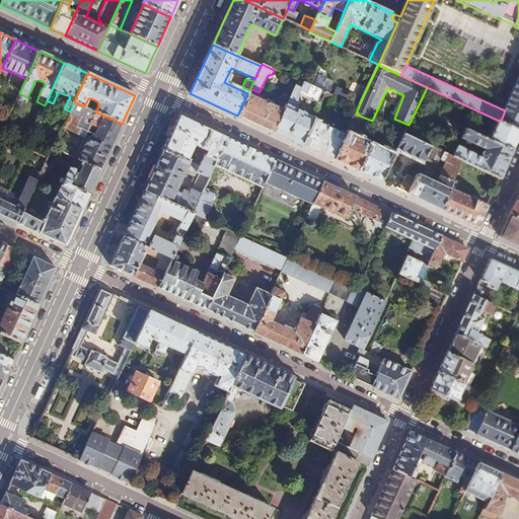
[(518,79),(505,110),(501,121),(518,129),(518,79)]
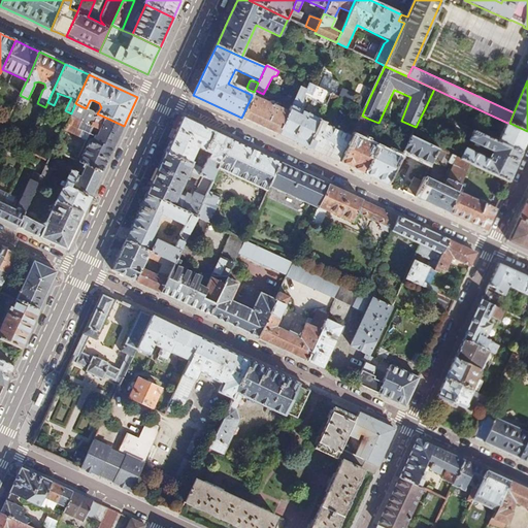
[(291,106),(277,134),(292,141),(307,147),(320,121),(299,111),(305,97),(326,107),(331,95),(316,88),(307,85),(305,90),(300,87),(291,106)]
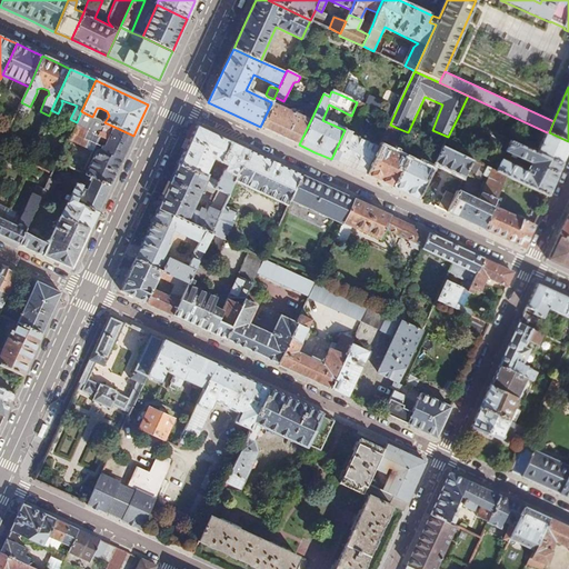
[(271,103),(260,127),(280,136),(299,145),(313,115),(307,111),(303,118),(295,113),(295,112),(295,110),(292,109),(290,108),(287,110),(271,103)]
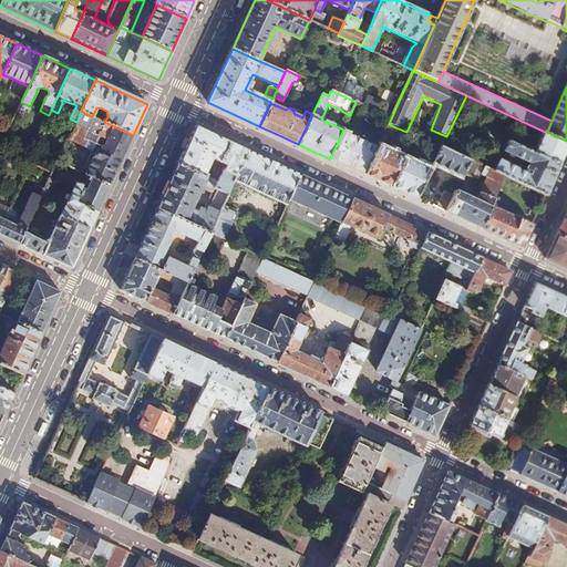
[(81,111),(76,122),(65,146),(69,147),(72,142),(93,151),(95,144),(102,146),(100,151),(96,151),(85,176),(86,176),(110,187),(122,158),(133,135),(104,122),(92,116),(81,111)]
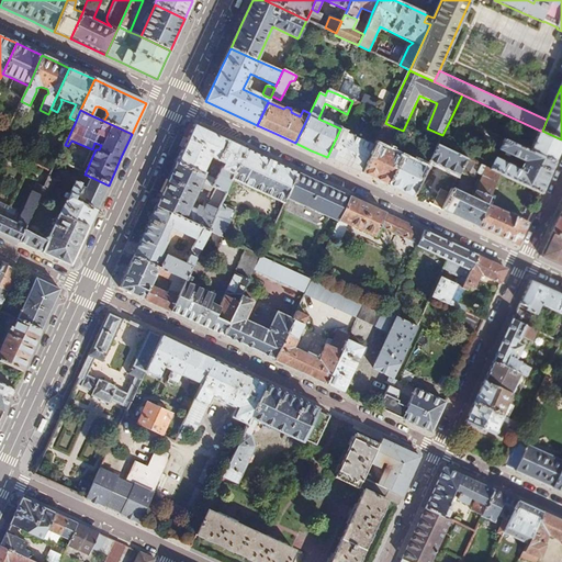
[(233,177),(247,147),(217,133),(194,123),(189,136),(184,144),(177,161),(205,175),(208,171),(203,169),(210,156),(225,163),(215,182),(204,177),(202,181),(215,187),(226,192),(233,177)]
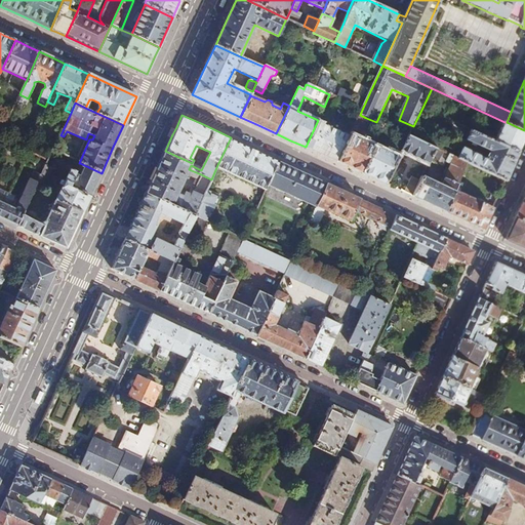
[(350,137),(338,162),(349,167),(362,172),(373,148),(353,138),(355,134),(358,135),(366,118),(360,115),(350,137)]
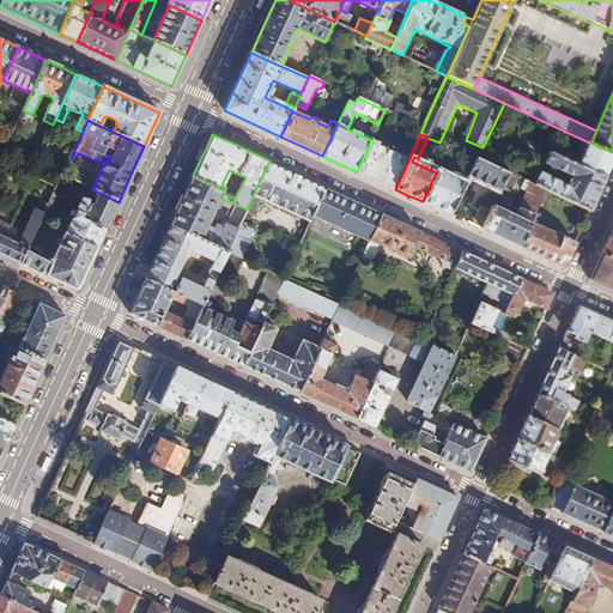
[(371,140),(357,171),(374,180),(395,189),(408,161),(377,146),(378,144),(371,140)]
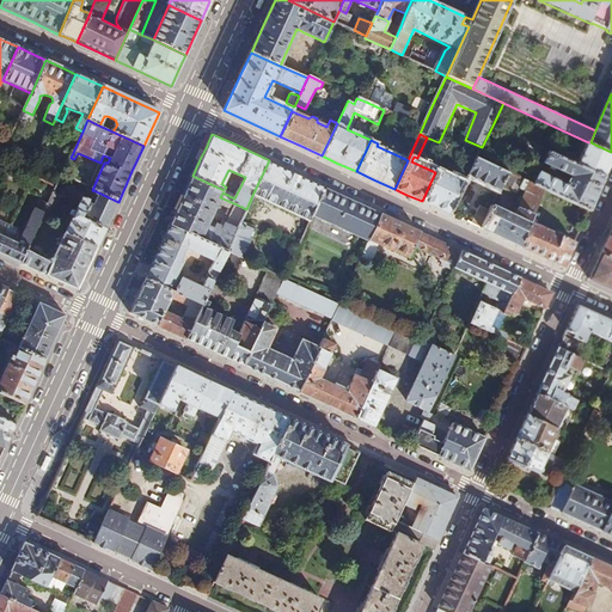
[(611,161),(611,152),(591,142),(588,142),(579,165),(605,177),(611,166),(611,161)]
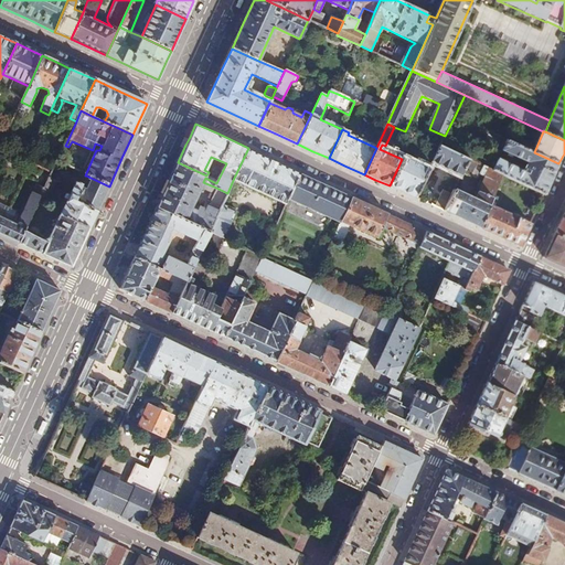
[(552,178),(558,163),(534,152),(508,140),(502,151),(528,163),(523,172),(498,161),(492,171),(503,177),(544,195),(552,178)]
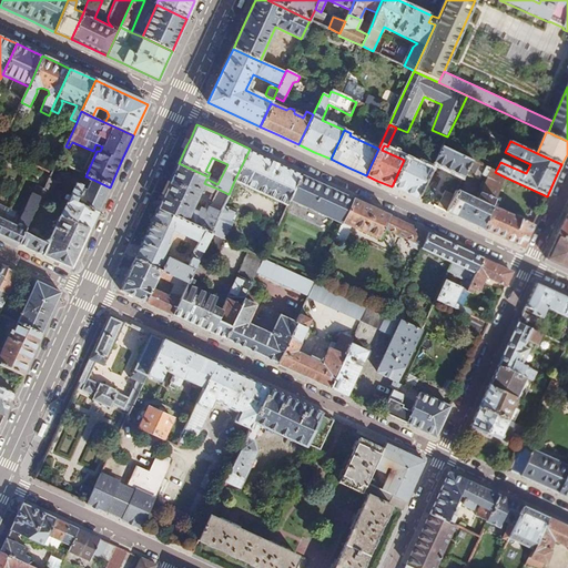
[(470,161),(442,146),(434,164),(463,178),(464,175),(470,161)]
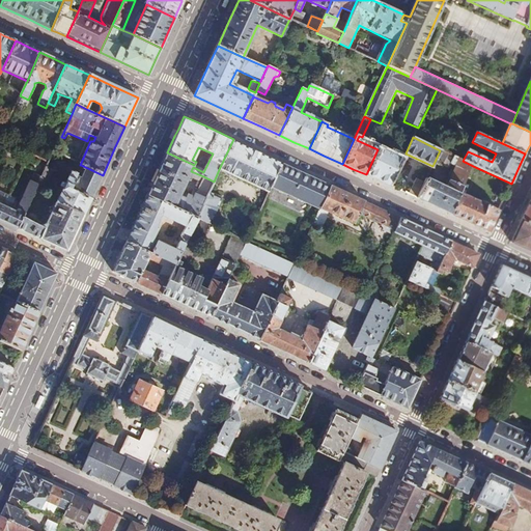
[(257,150),(233,139),(220,167),(269,190),(272,186),(282,162),(257,150)]
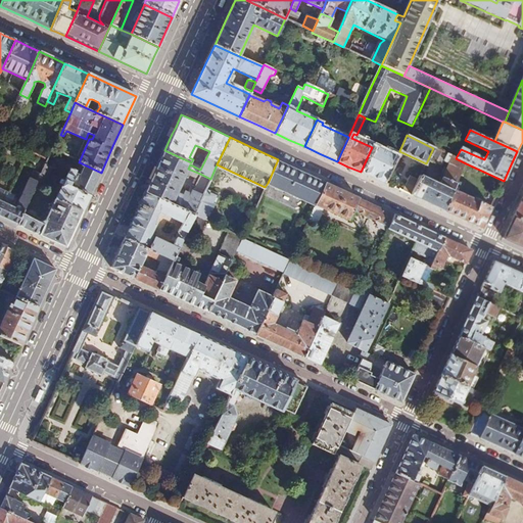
[(56,143),(53,150),(59,153),(60,153),(64,146),(56,143)]
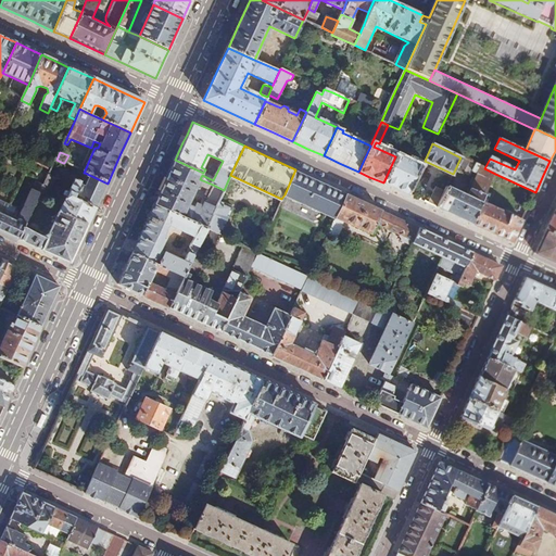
[(64,163),(76,168),(79,161),(68,155),(64,163)]
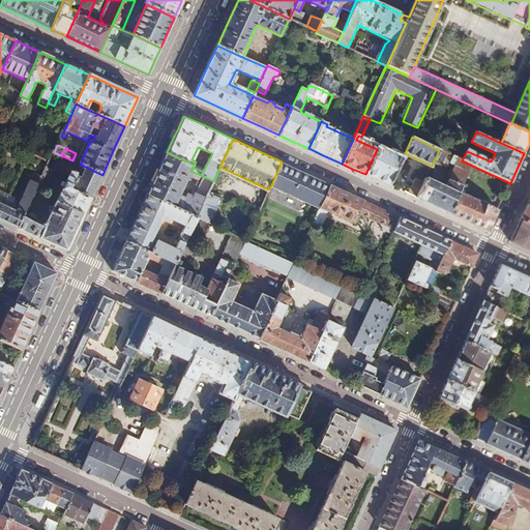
[(365,174),(374,179),(389,185),(402,160),(386,153),(377,149),(365,174)]
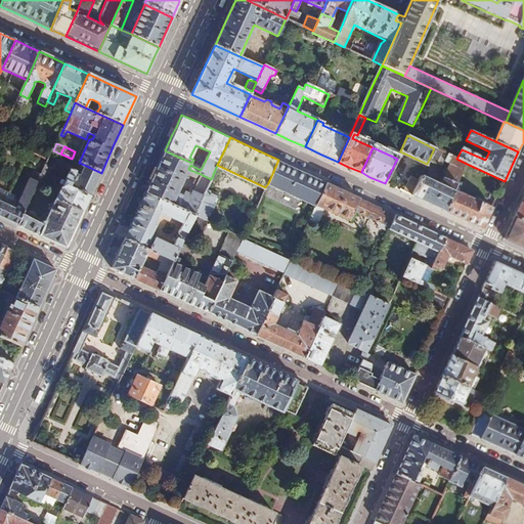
[(456,159),(434,148),(428,162),(443,168),(445,163),(450,166),(441,186),(421,177),(419,181),(412,197),(427,203),(445,211),(454,191),(467,164),(456,159)]
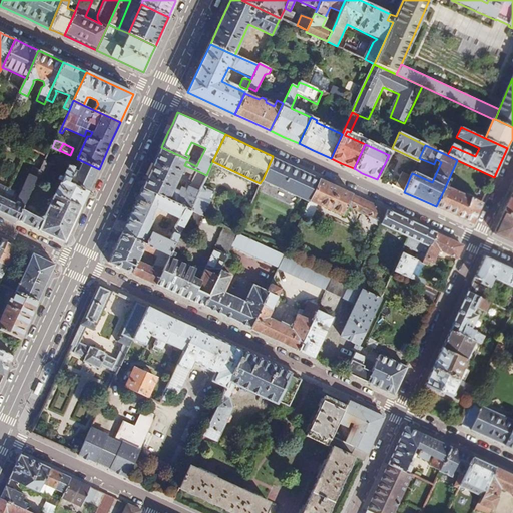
[(52,147),(47,158),(44,164),(50,168),(52,164),(58,150),(52,147)]
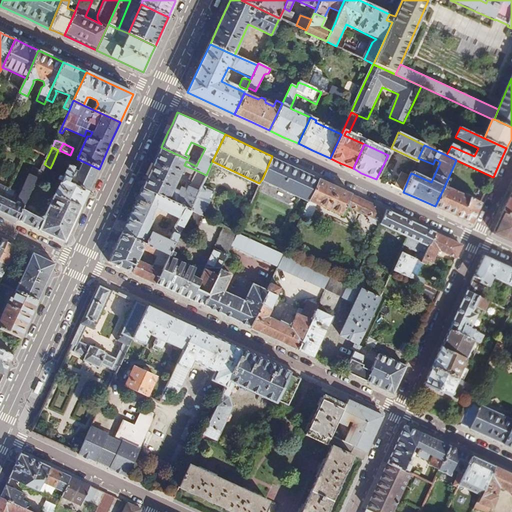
[(187,159),(161,147),(152,168),(143,186),(188,207),(191,208),(202,184),(206,175),(196,170),(187,192),(174,186),(184,165),(186,161),(187,159)]
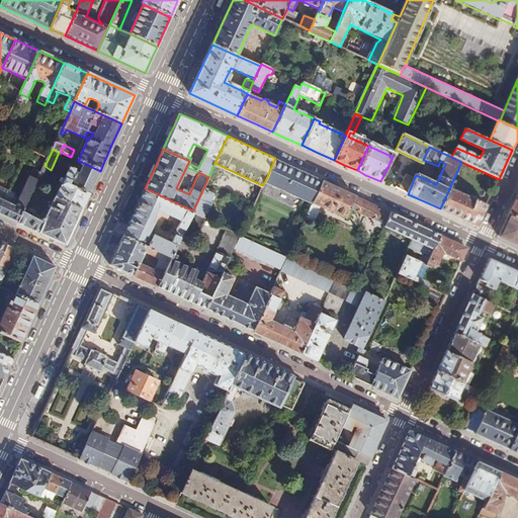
[(296,167),(275,158),(265,181),(312,203),(323,180),(296,167)]
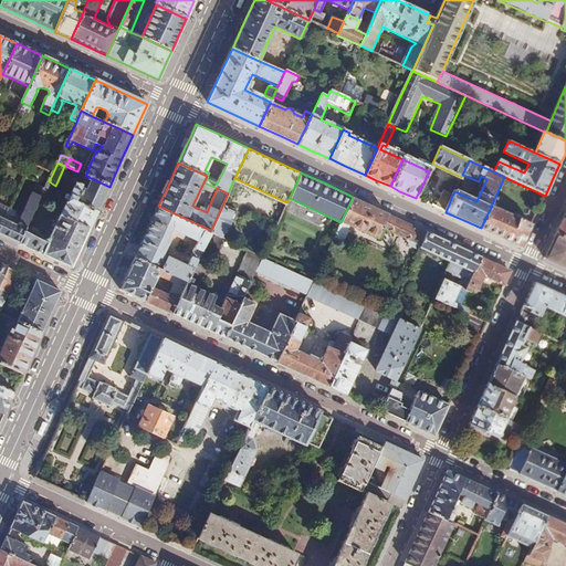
[(104,198),(109,187),(86,176),(85,179),(91,182),(87,191),(82,189),(83,187),(75,184),(73,189),(79,191),(74,202),(96,213),(104,198)]
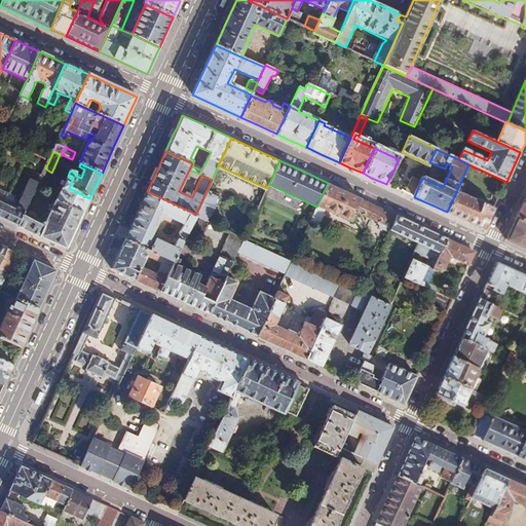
[(45,168),(38,184),(36,188),(42,191),(51,173),(45,168)]
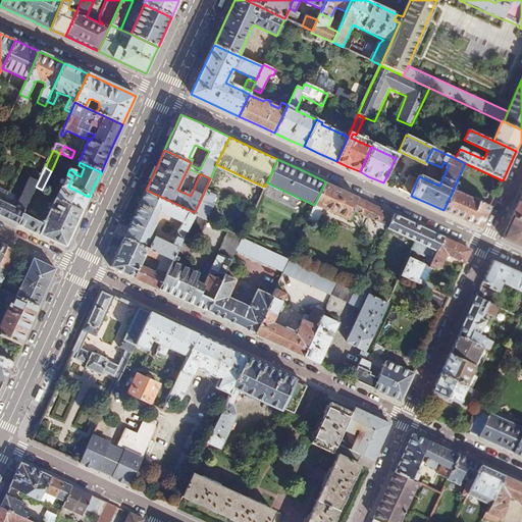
[(86,205),(89,197),(68,187),(72,176),(67,174),(64,181),(60,179),(58,184),(61,186),(56,197),(55,199),(82,212),(86,205)]
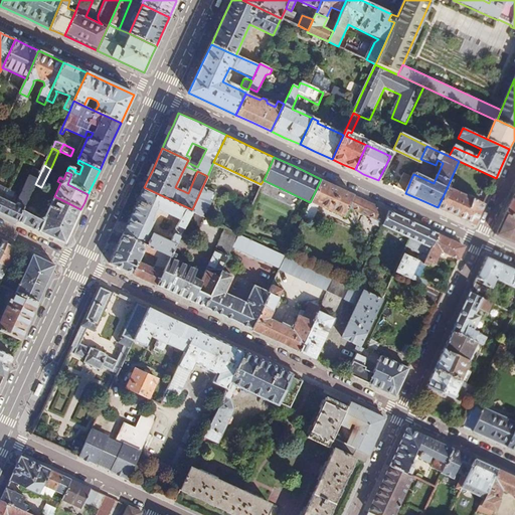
[(396,189),(405,193),(411,178),(403,174),(396,189)]
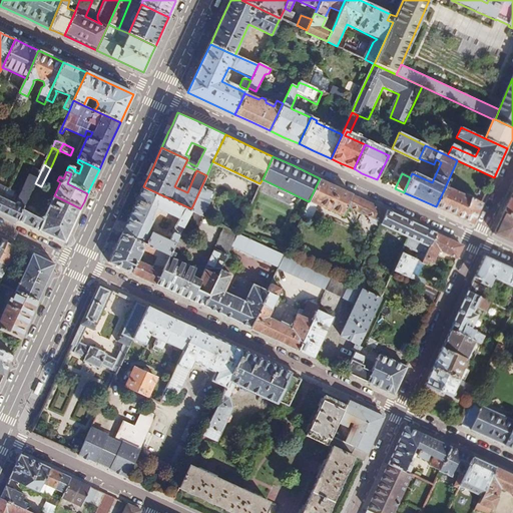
[(0,212),(18,221),(35,183),(37,179),(30,176),(16,206),(0,198),(0,212)]
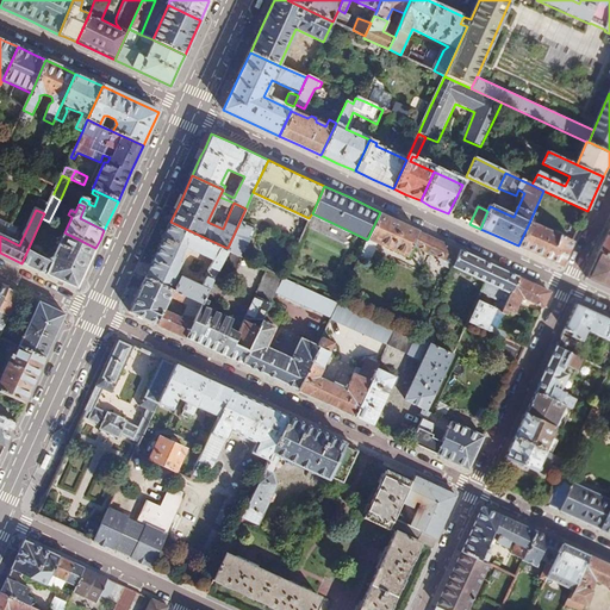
[(454,262),(460,249),(425,232),(397,219),(380,212),(367,240),(360,256),(369,261),(378,242),(406,255),(412,244),(454,262)]
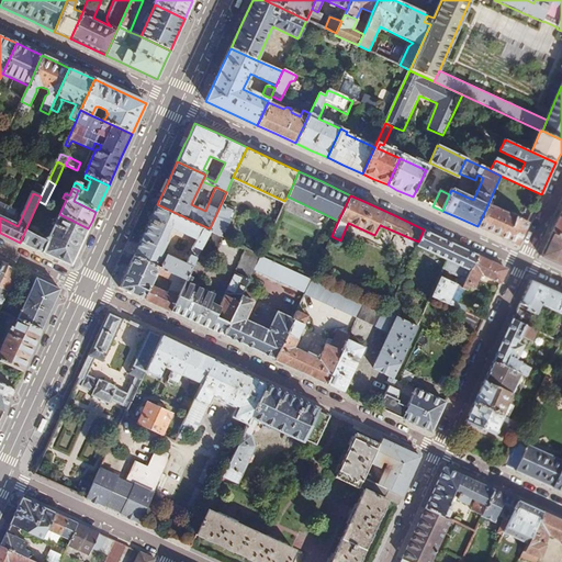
[(38,201),(20,243),(44,254),(70,266),(80,246),(88,228),(59,214),(47,242),(31,235),(45,204),(38,201)]
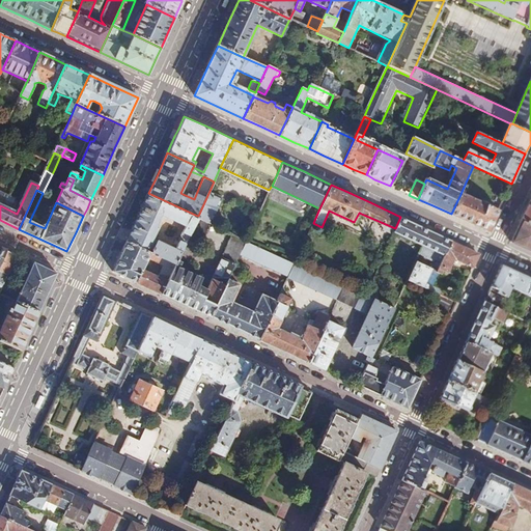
[(210,222),(211,222),(221,200),(221,196),(210,191),(198,216),(210,222)]
